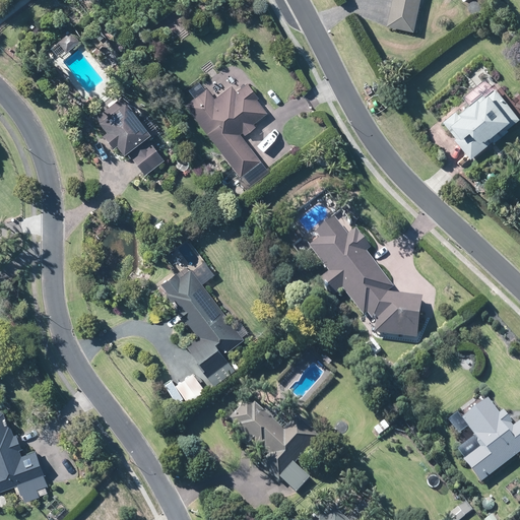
[(421,0),(390,0),(386,22),(416,28),(421,0)]
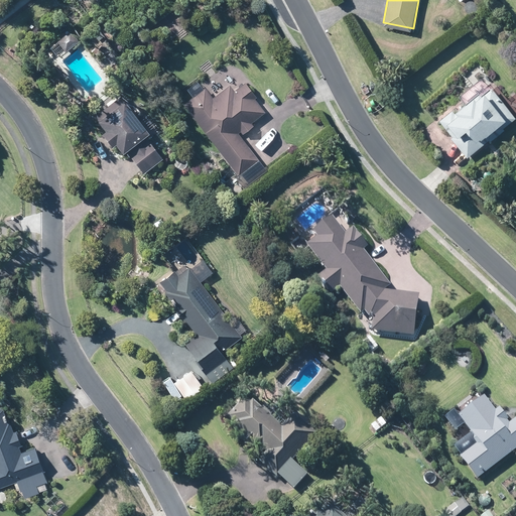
[(515,124),(515,105),(495,79),(438,124),(469,162),(515,124)]
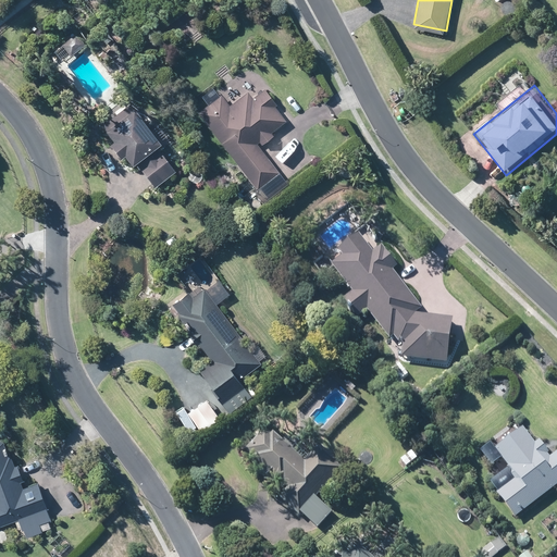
[(267,90),(224,94),(198,111),(254,192),(281,173),(262,147),(293,126),(267,90)]
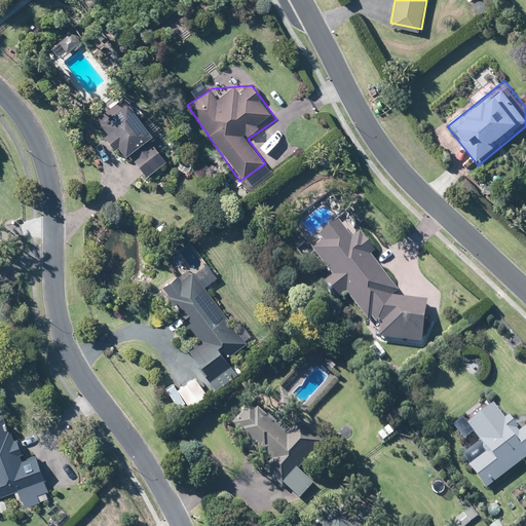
[(173,160),(124,100),(100,118),(148,179),(173,160)]
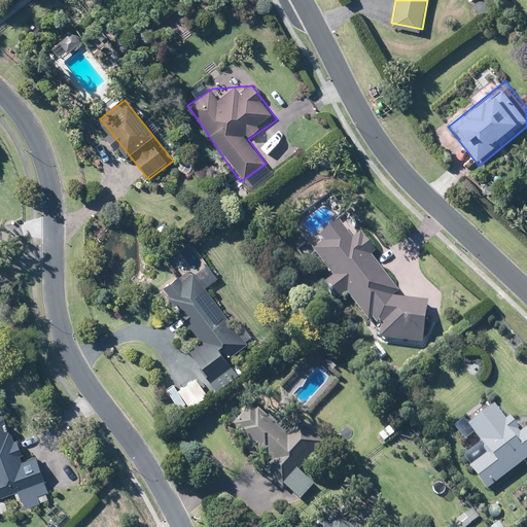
[(342,215),(308,241),(367,323),(377,325),(375,343),(427,351),(434,305),(403,300),(342,215)]
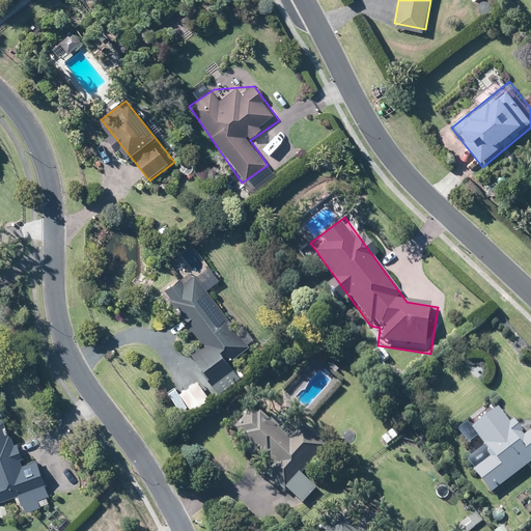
[(199,271),(167,292),(203,346),(190,355),(210,384),(255,353),(199,271)]
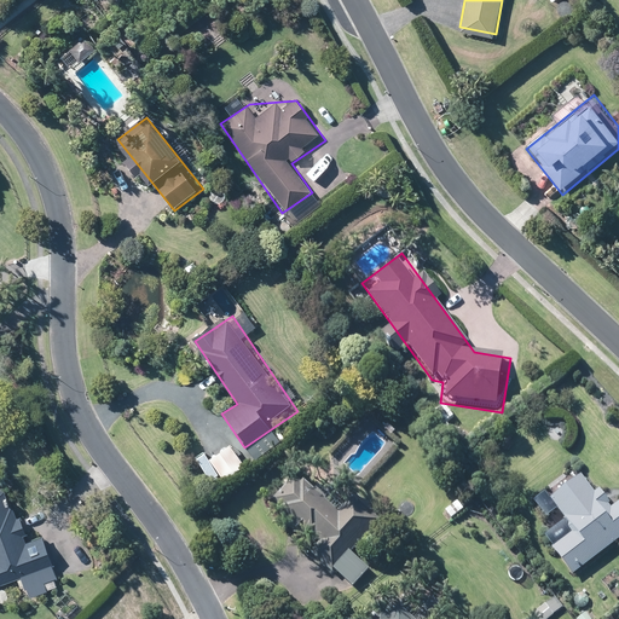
[(577,466),(543,490),(571,531),(549,545),(571,574),(618,539),(618,509),(612,515),(577,466)]
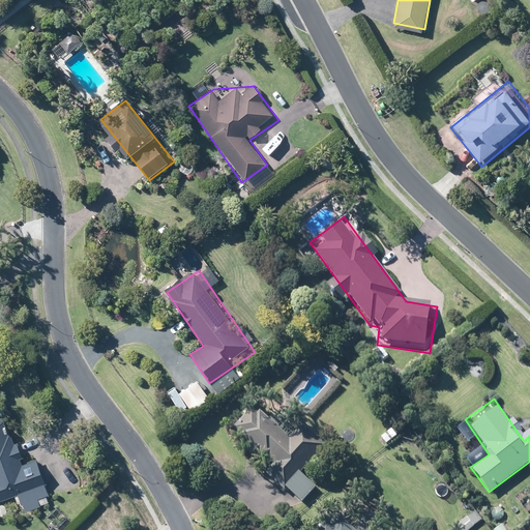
[(8,410),(0,415),(0,497),(47,484),(38,457),(24,461),(8,410)]
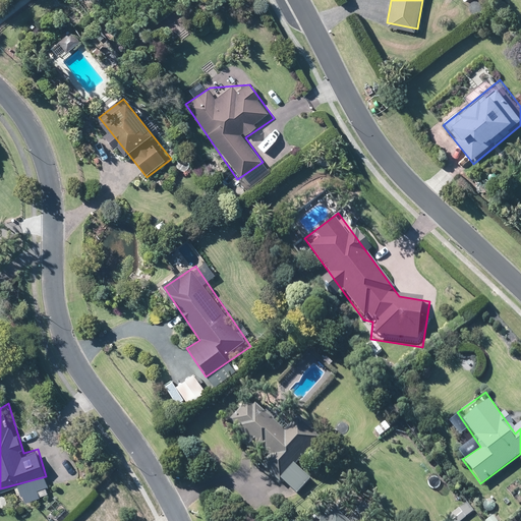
[(282,437),(248,405),(225,429),(296,498),(311,482),(296,467),(322,441),(299,419),(282,437)]
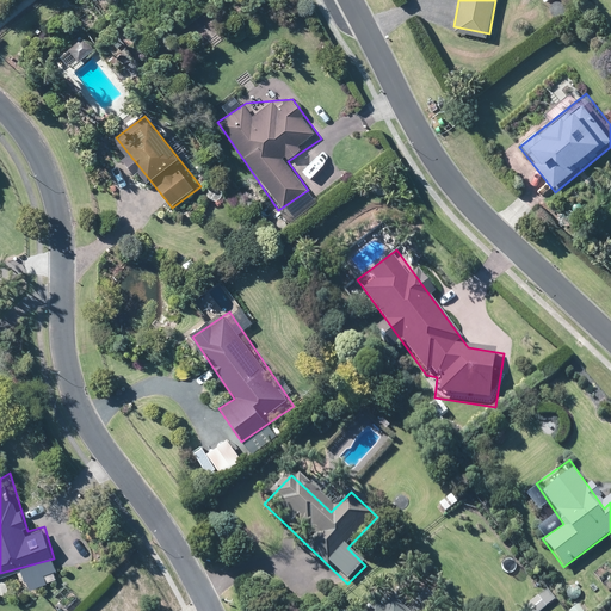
[(408,610),(393,597),(380,610),(408,610)]
